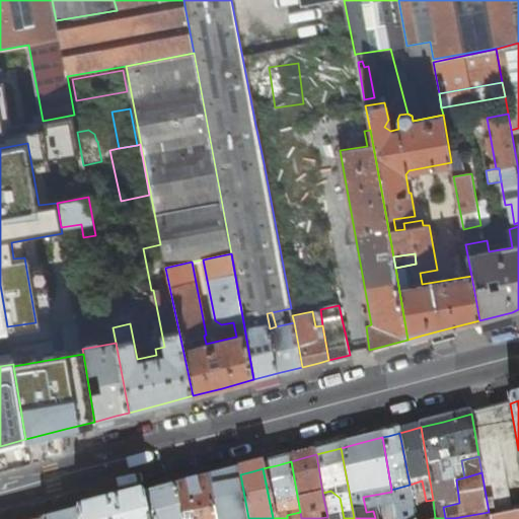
[(248,518),(240,474),(224,478),(207,483),(214,518),(248,518)]
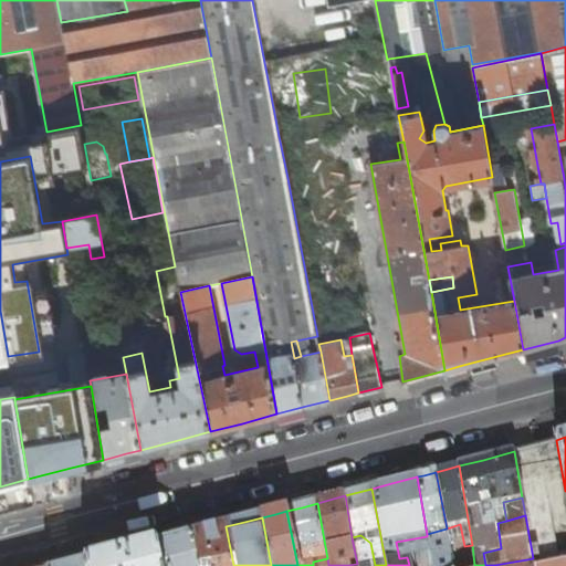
[(199,565),(233,565),(226,526),(216,530),(194,535),(199,565)]
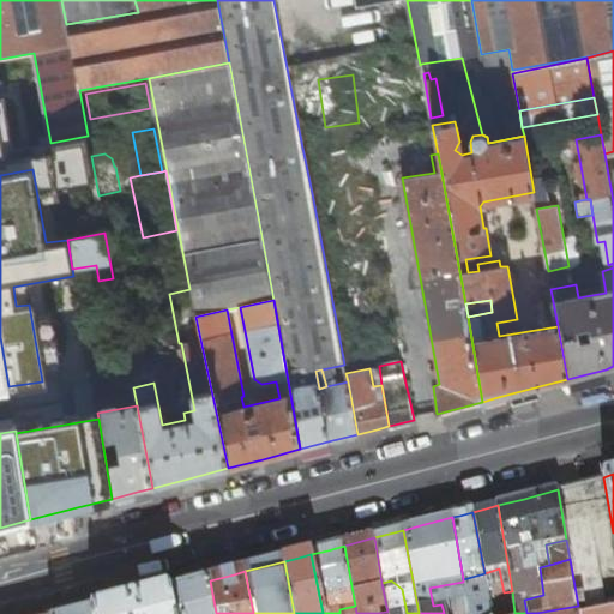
[(170,591),(174,613),(216,613),(210,581),(186,587),(170,591)]
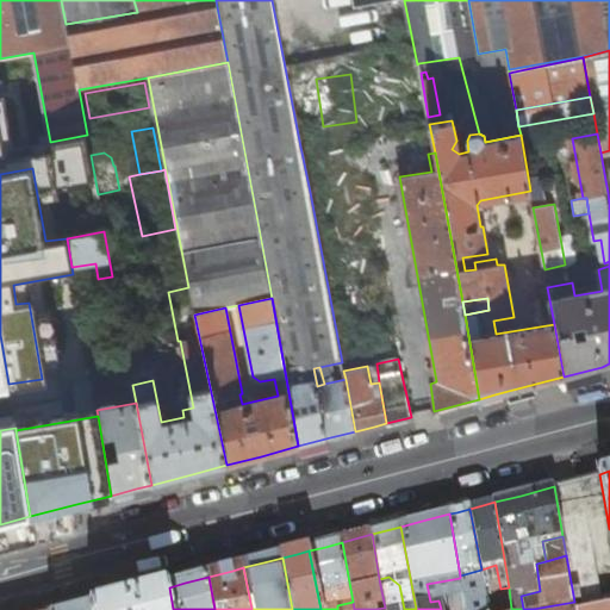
[(173,609),(169,587),(134,596),(93,607),(93,609),(173,609)]
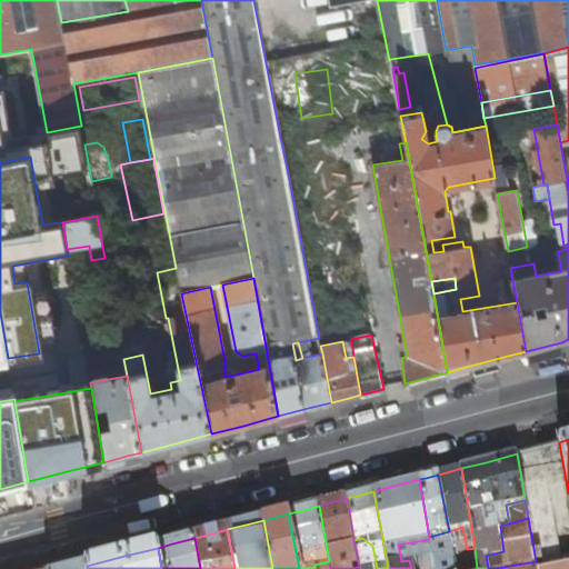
[(568,568),(568,556),(536,561),(537,568),(568,568)]
